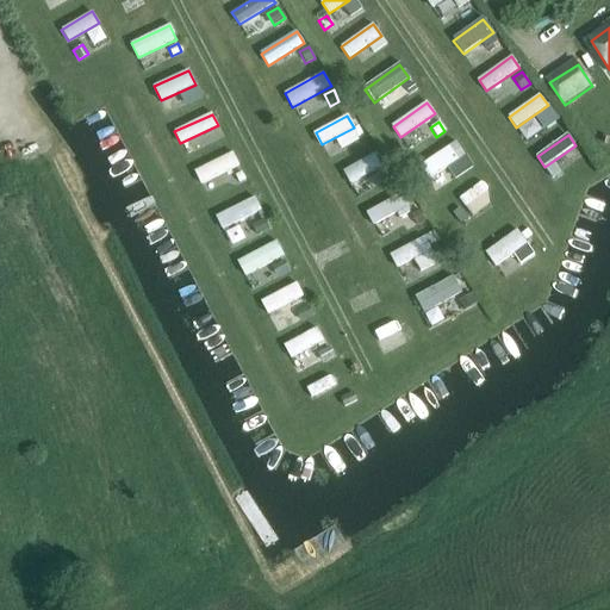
[(450,145),(421,166),(428,179),(459,159),(450,145)]
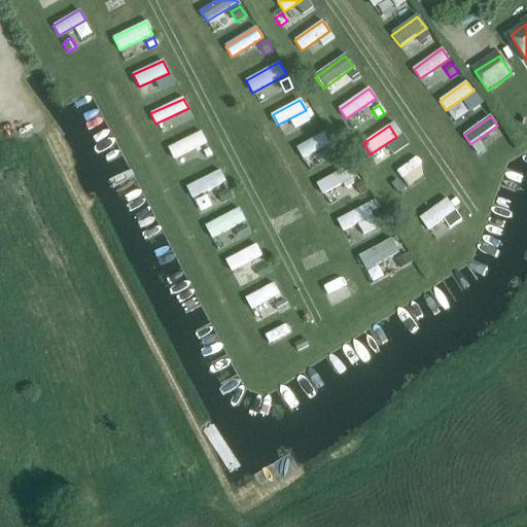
[(201,133),(169,148),(174,159),(206,143),(201,133)]
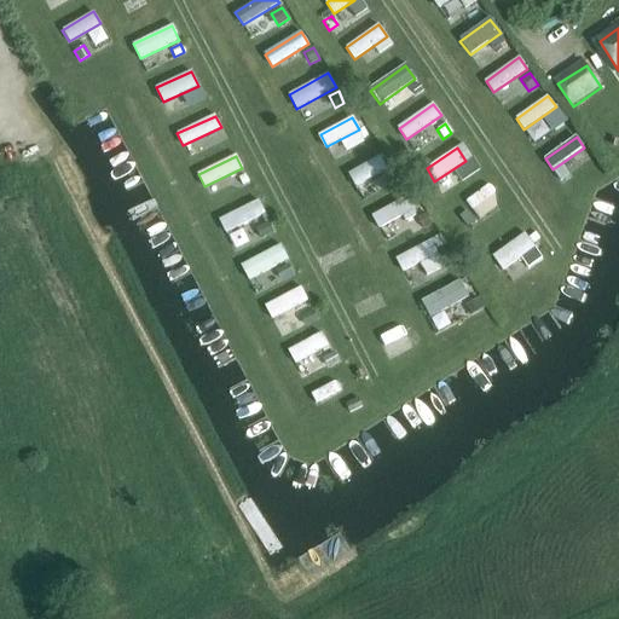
[(350,174),(356,186),(387,168),(380,156),(350,174)]
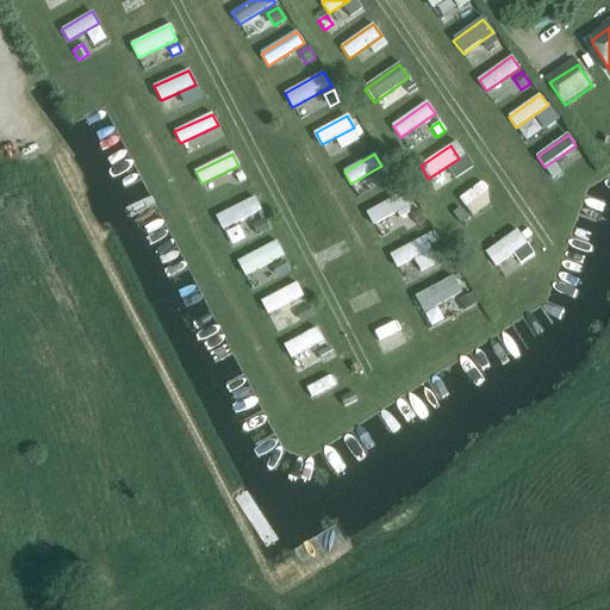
[(387,169),(379,174),(385,185),(394,179),(387,169)]
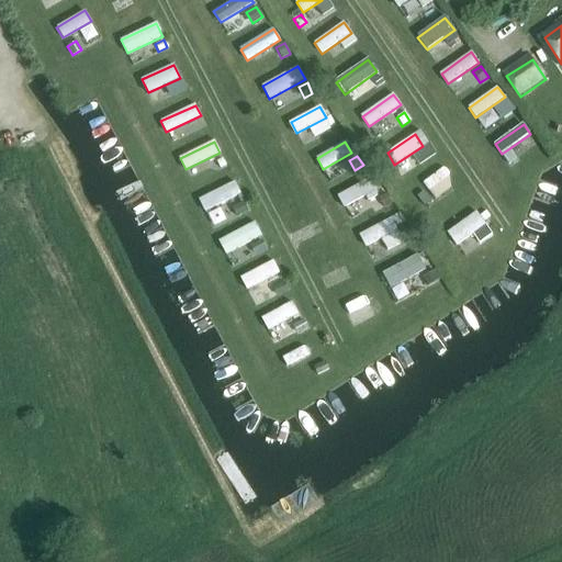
[(222,158),(216,161),(220,168),(225,166),(222,158)]
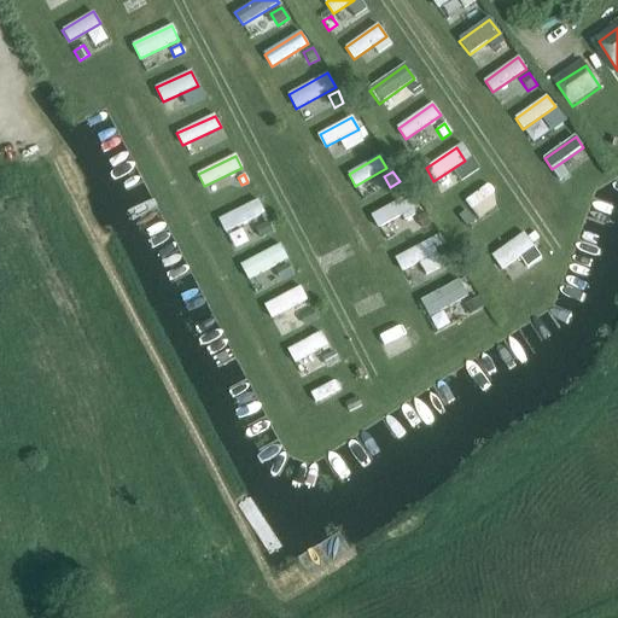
[(407,197),(372,216),(379,228),(414,209),(407,197)]
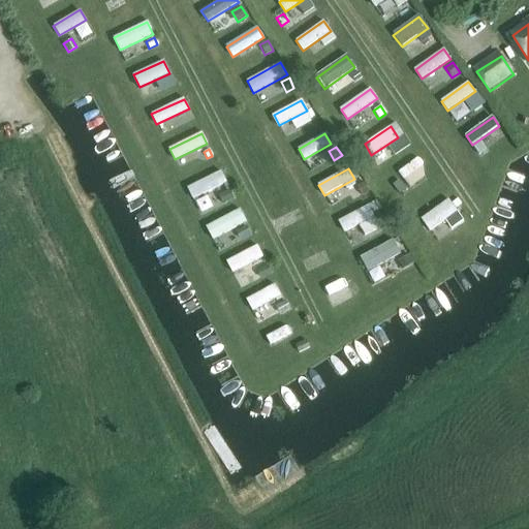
[(221,173),(187,188),(192,198),(226,183),(221,173)]
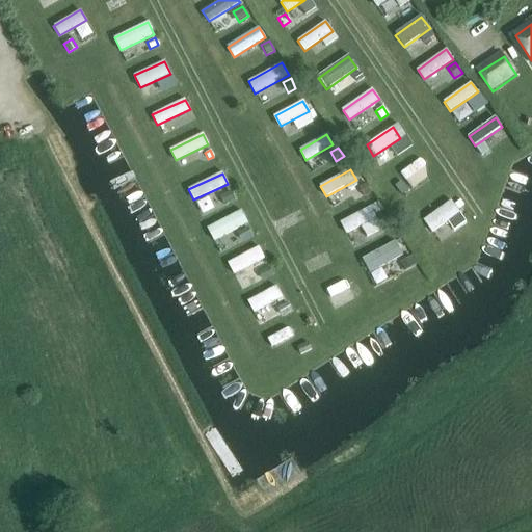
[(400,180),(394,185),(400,194),(407,189),(400,180)]
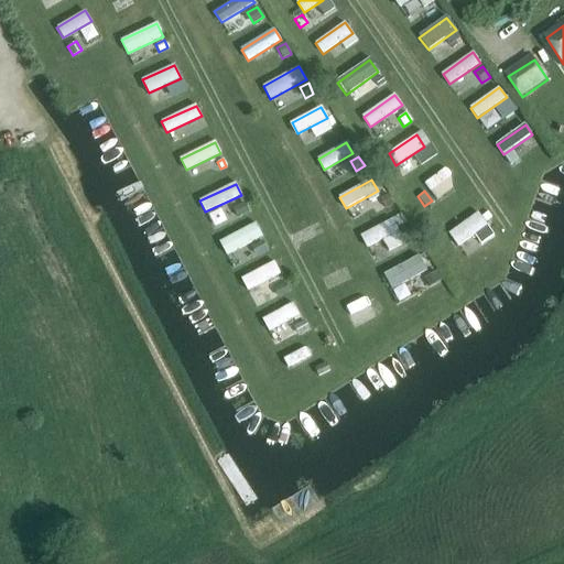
[(388,194),(380,198),(386,208),(393,204),(388,194)]
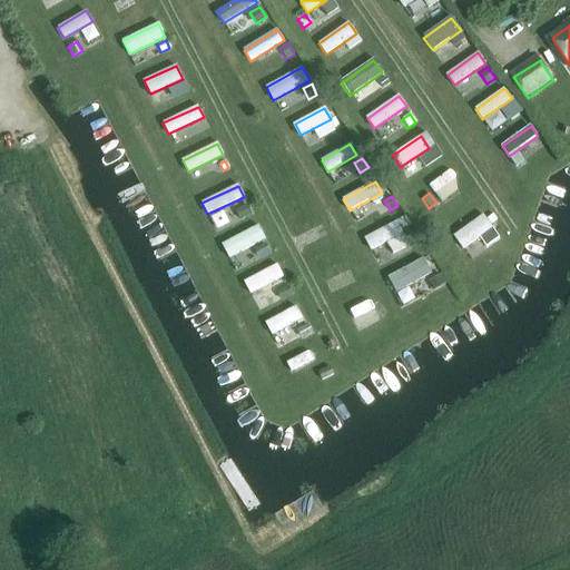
[(242,220),(254,214),(249,205),(237,210),(242,220)]
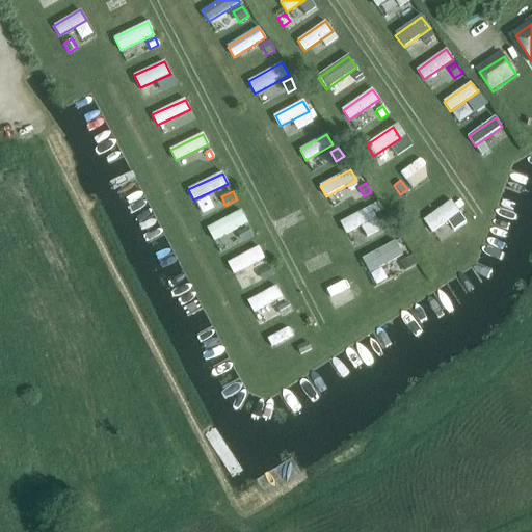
[(453,200),(426,219),(431,227),(458,208),(453,200)]
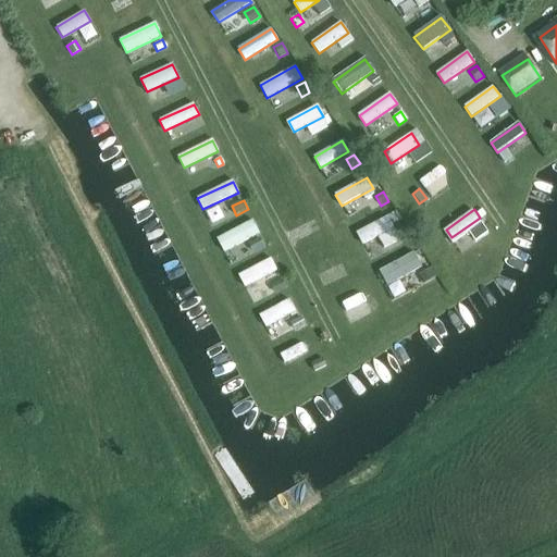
[(396,211),(386,215),(391,224),(400,219),(396,211)]
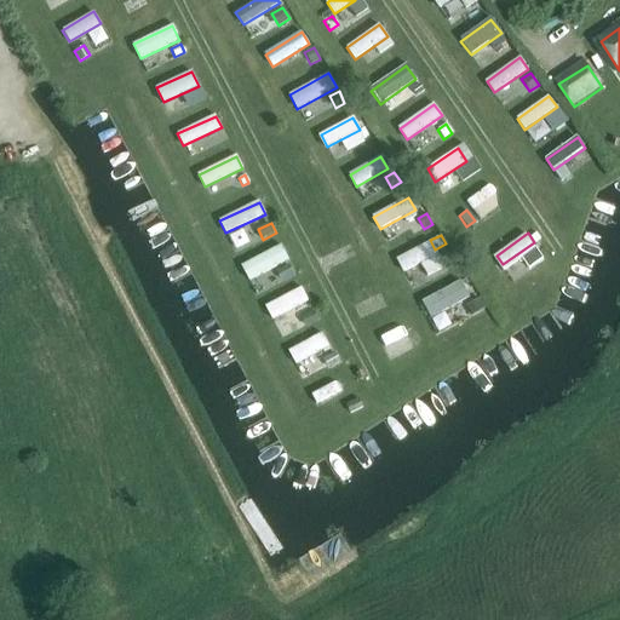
[(430,240),(396,258),(405,271),(437,253),(435,250),(430,240)]
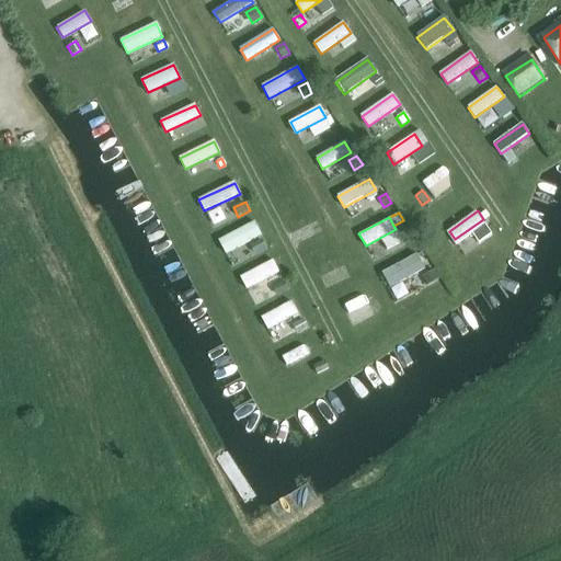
[(255,222),(218,241),(225,253),(261,235),(255,222)]
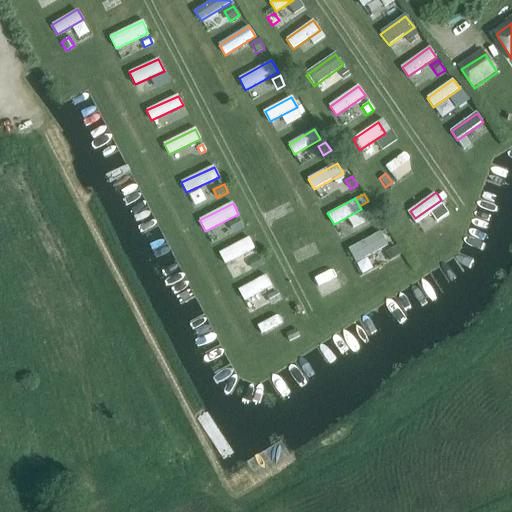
[(423,215),(416,220),(421,228),(428,223),(423,215)]
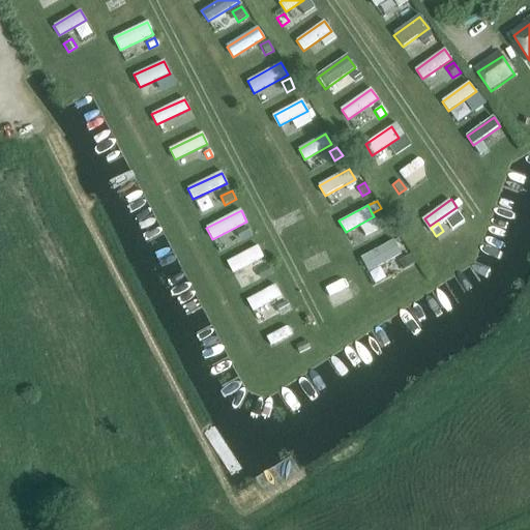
[(240,240),(251,234),(246,226),(236,232),(240,240)]
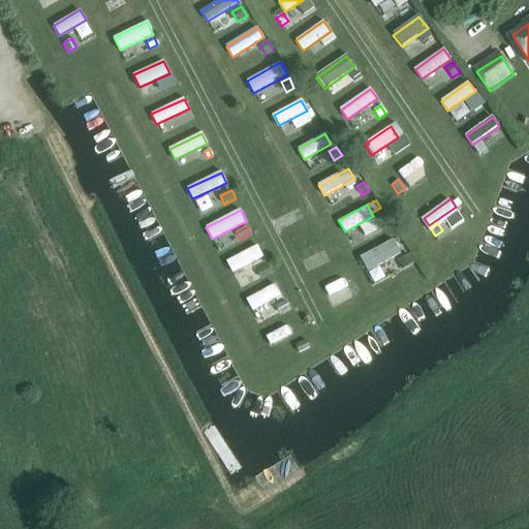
[(394,240),(361,259),(368,272),(401,252),(394,240)]
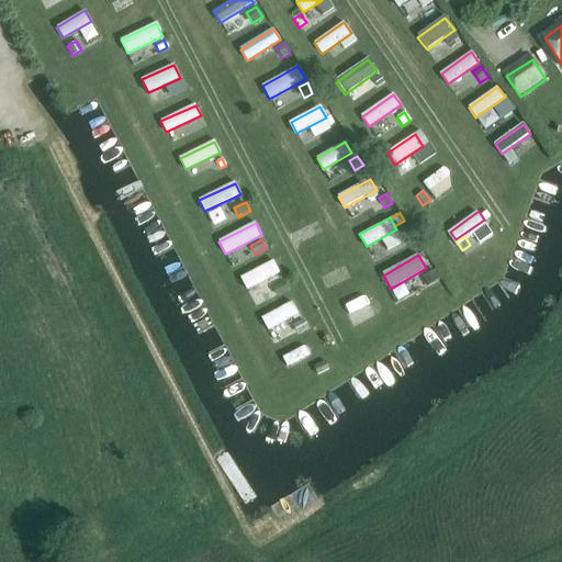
[(274,261),(242,279),(247,289),(280,272),(274,261)]
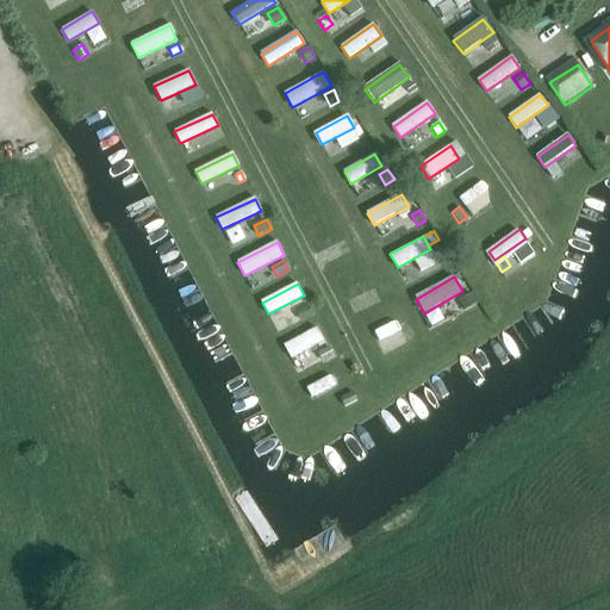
[(472,294),(459,300),(462,310),(475,304),(472,294)]
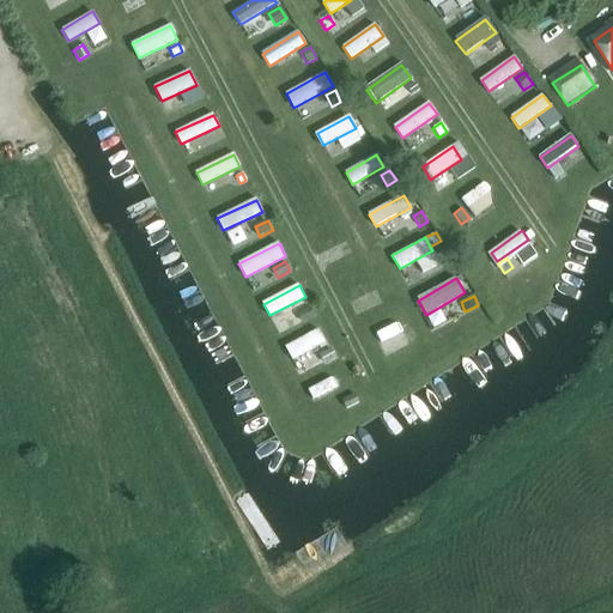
[(301,323),(314,316),(309,308),(296,314),(301,323)]
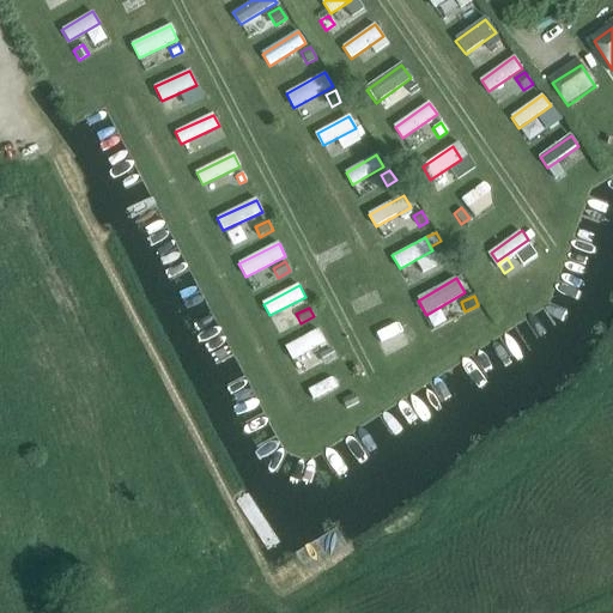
[(376,353),(399,347),(393,327),(370,333),(376,353)]
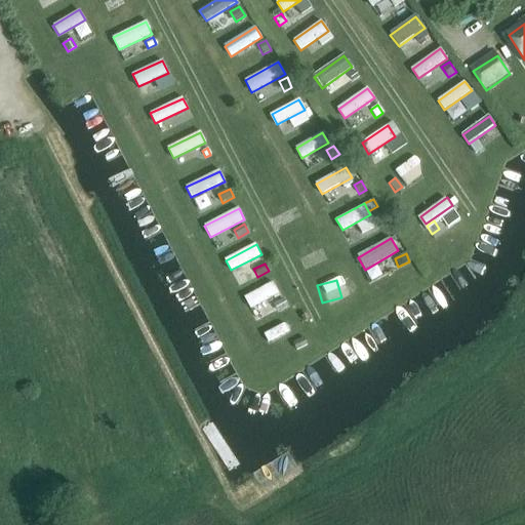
[(273,282),(244,296),(250,307),(278,292),(273,282)]
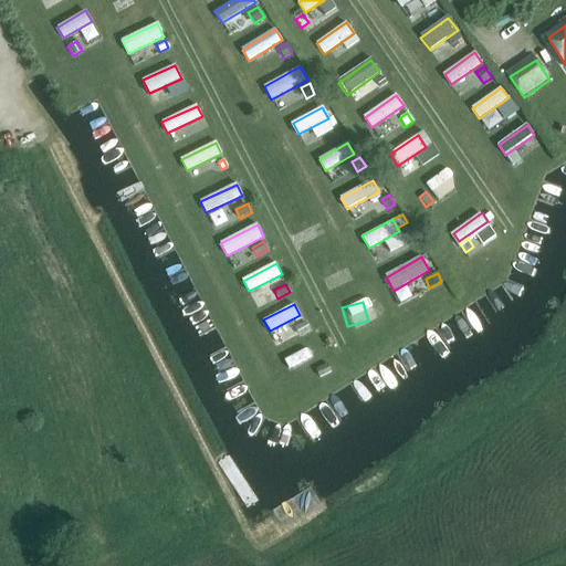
[(306,322),(295,328),(299,336),(311,331),(306,322)]
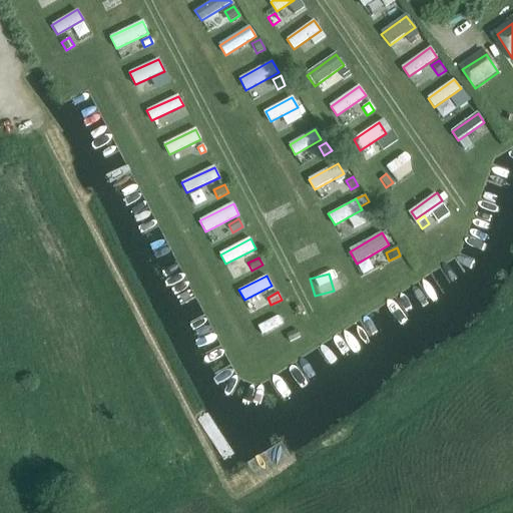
[(278,316),(258,327),(262,335),(283,324),(278,316)]
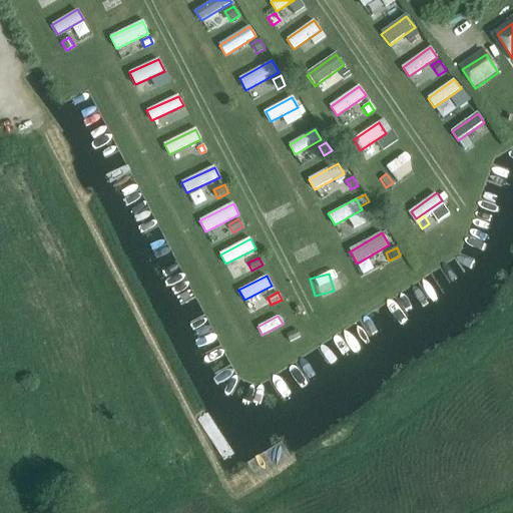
[(296,331),(286,336),(290,343),(300,338),(296,331)]
